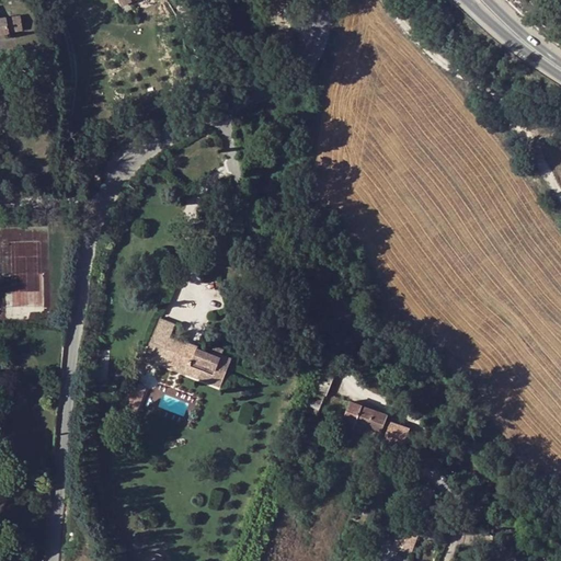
[(20,15),(8,18),(10,33),(22,31),(20,15)]
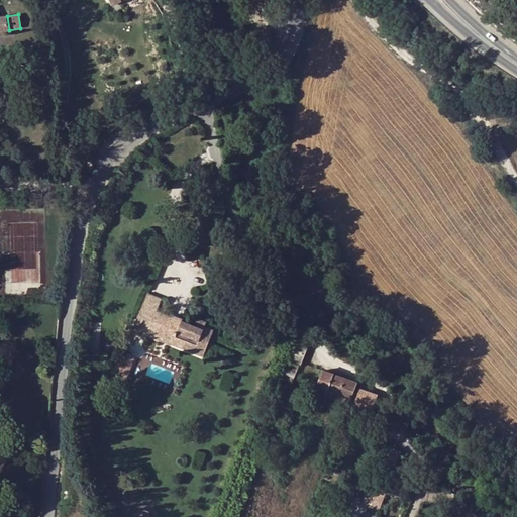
[(0,30),(9,30),(7,16),(0,16),(0,30)]
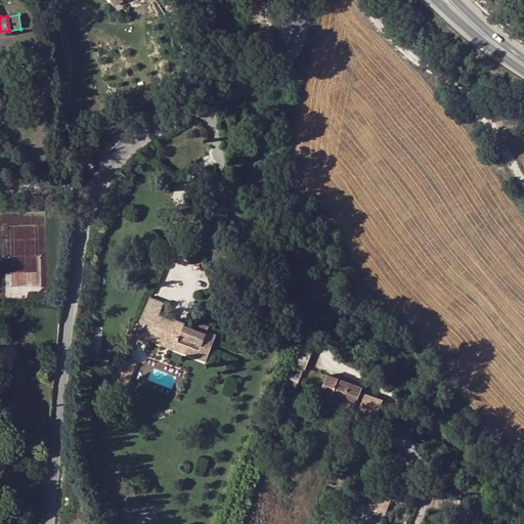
[(161,310),(164,302),(147,296),(137,323),(154,329),(151,333),(207,353),(217,329),(200,322),(199,325),(184,319),(183,323),(171,319),(172,314),(161,310)]
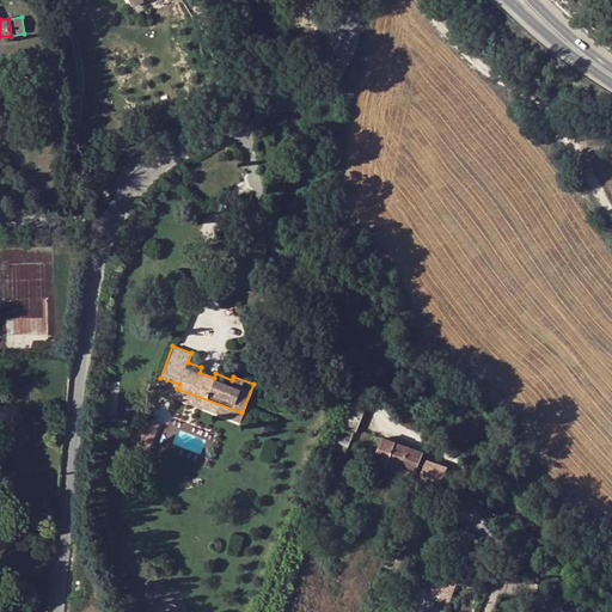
[(202,366),(201,367),(200,373),(214,378),(215,373),(216,371),(202,366)]
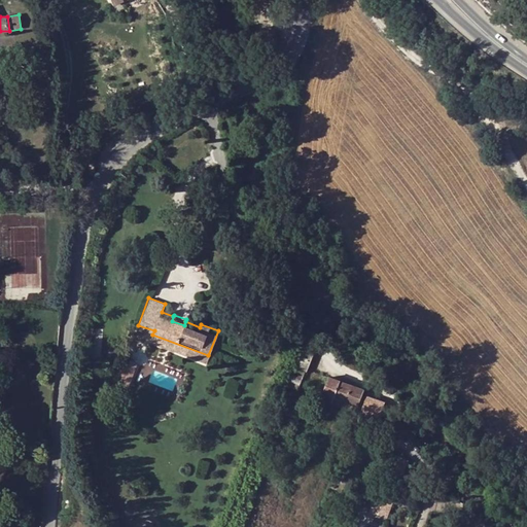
[(152,335),(154,330),(138,325),(134,336),(150,342),(152,335)]
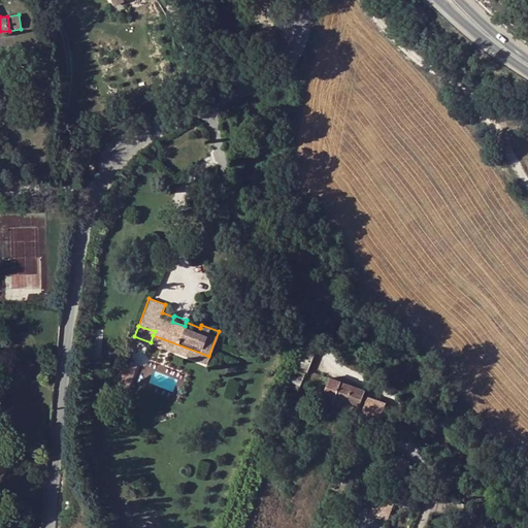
[(306,373),(315,355),(298,349),(284,385),(297,390),(304,372),(306,373)]
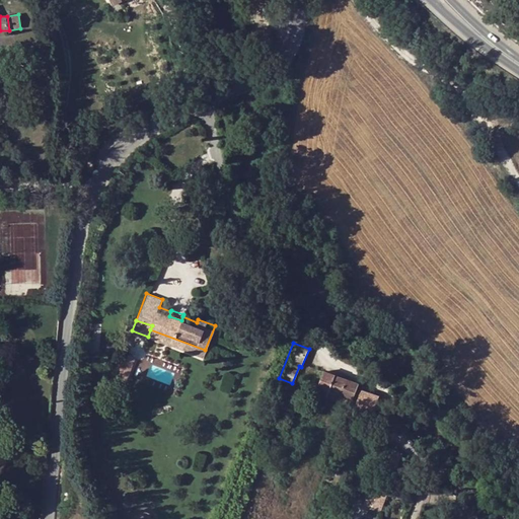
[(126,379),(134,360),(122,355),(115,374),(126,379)]
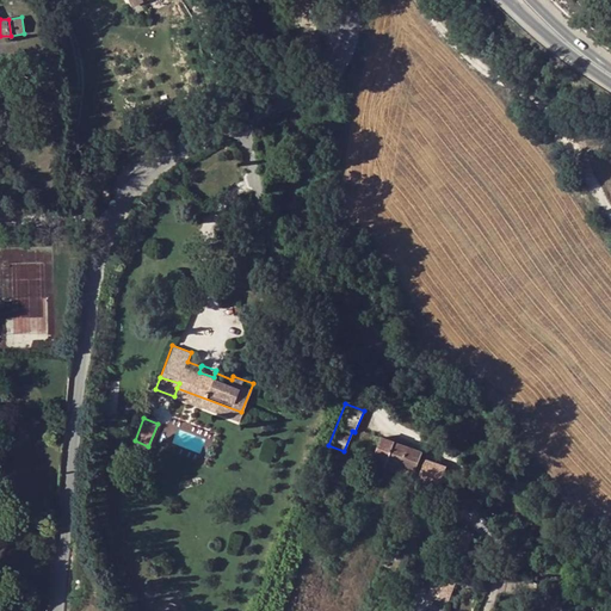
[(421,451),(378,437),(370,462),(383,467),(411,477),(413,471),(418,473),(423,457),(420,457),(421,451)]
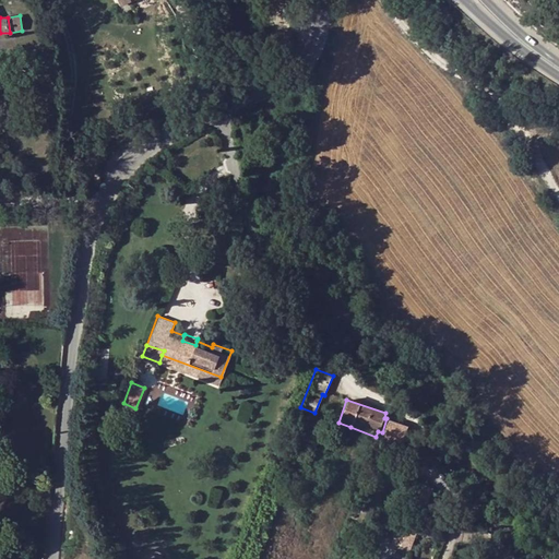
[(390,420),(377,461),(388,464),(396,441),(403,444),(408,427),(390,420)]
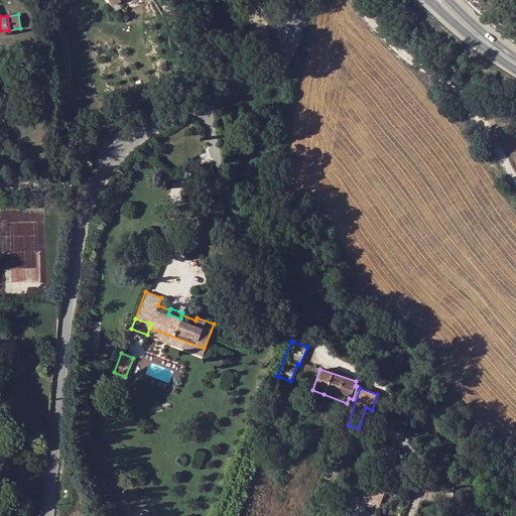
[(347,403),(324,394),(321,401),(345,409),(347,403)]
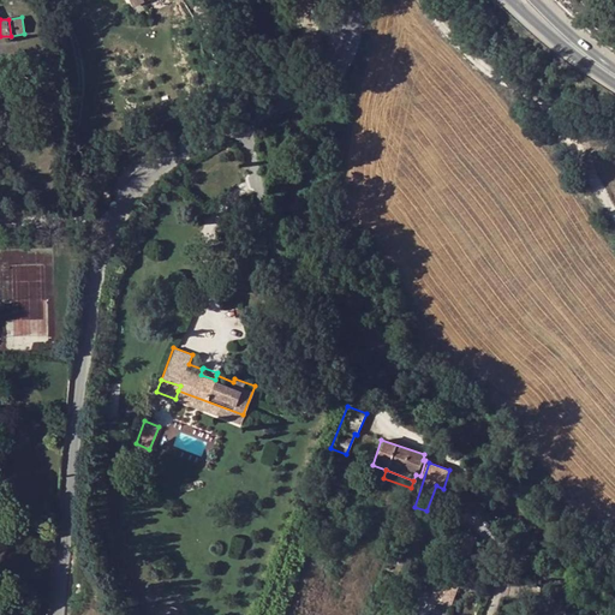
[(491,495),(488,485),(475,490),(478,499),(491,495)]
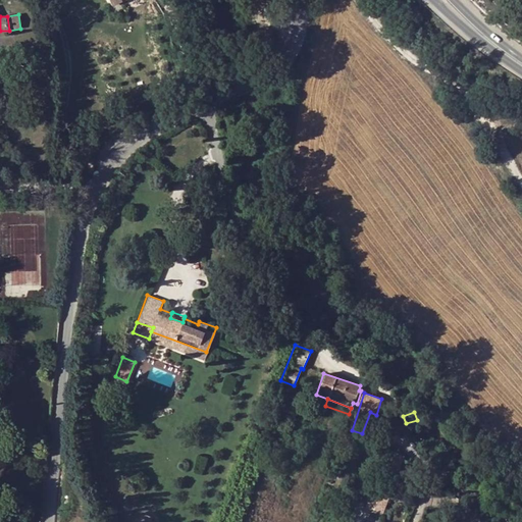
[(381,485),(378,492),(388,498),(392,490),(381,485)]
